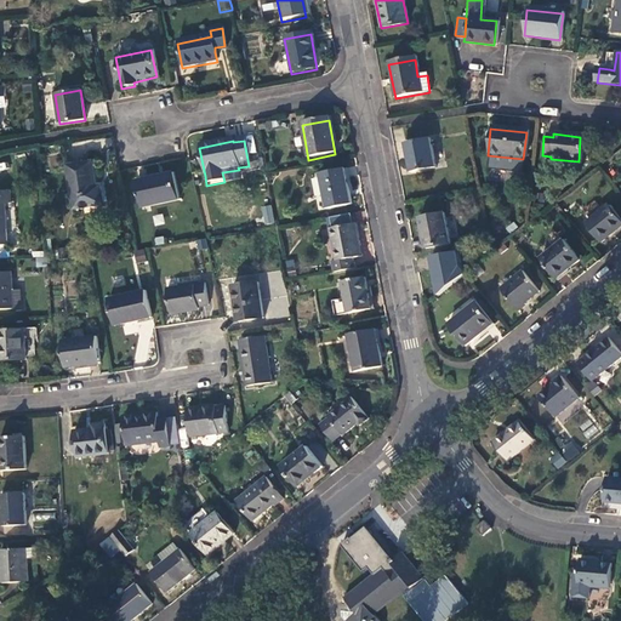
[(433,170),(427,141),(404,146),(409,175),(433,170)]
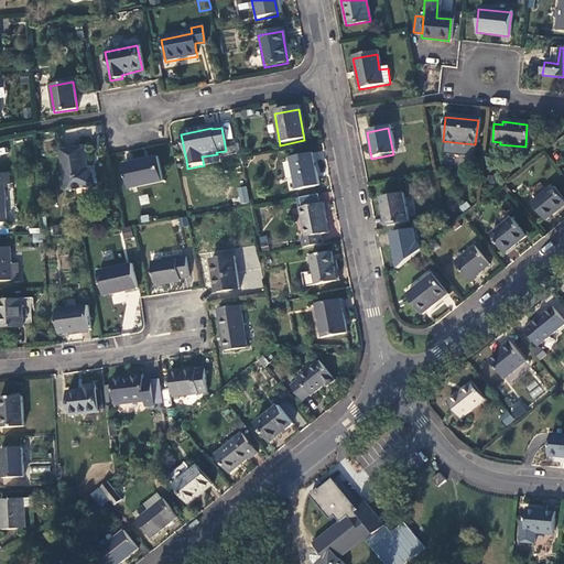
[(79,152),(56,155),(62,193),(72,192),(72,195),(93,192),(89,174),(83,174),(79,152)]
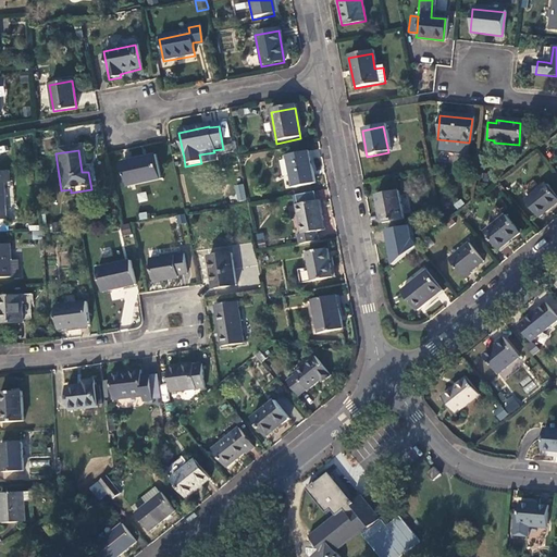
[(313,186),(308,156),(287,159),(293,189),(313,186)]
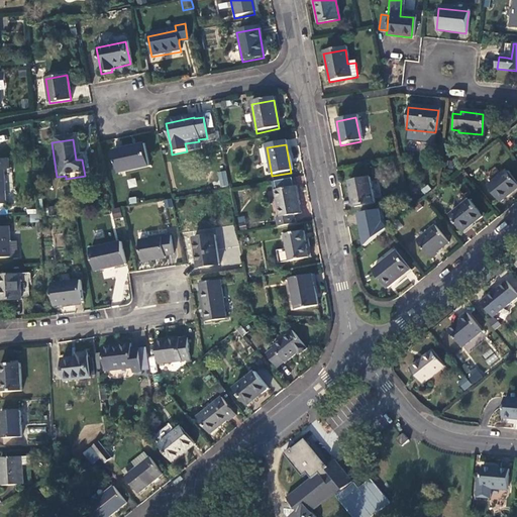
[(142,146),(113,152),(117,175),(147,169),(142,146)]
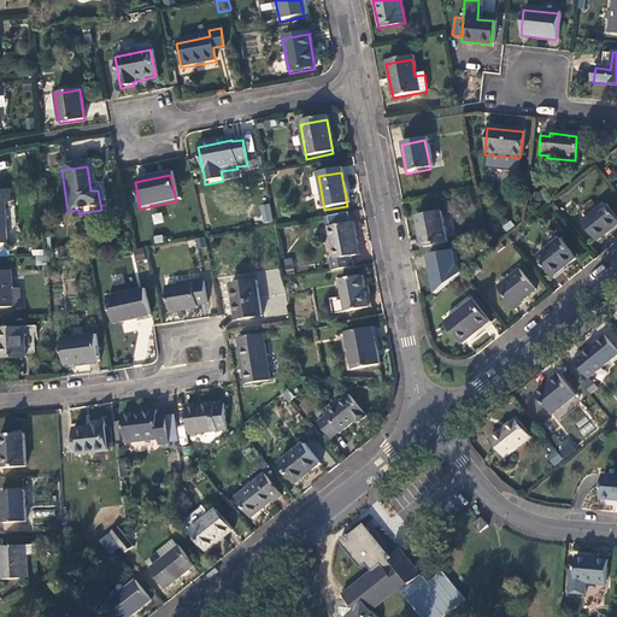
[(0,244),(12,244),(9,191),(0,189),(0,244)]
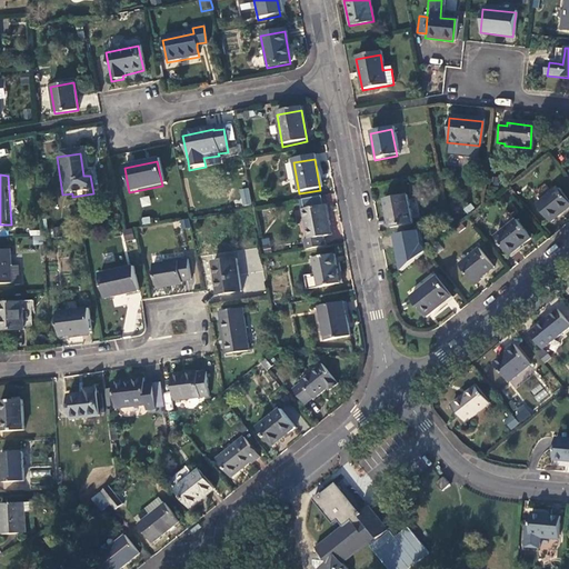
[(242,206),(251,203),(249,187),(239,189),(242,206)]
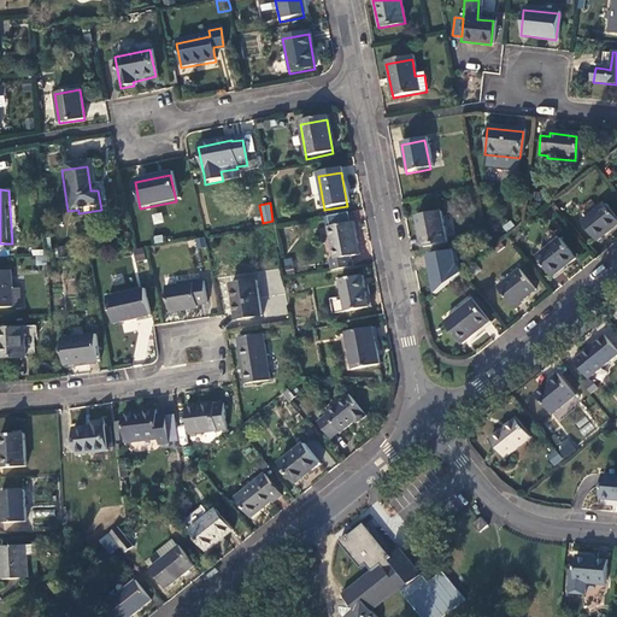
[(595,242),(616,225),(616,222),(603,205),(580,223),(595,242)]
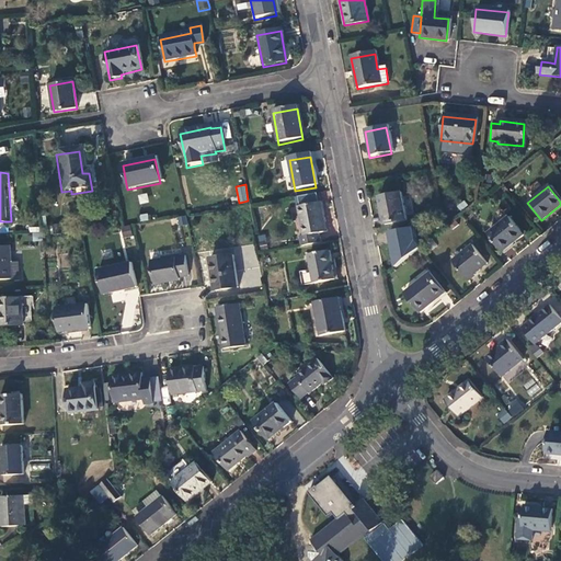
[(405,222),(400,194),(378,198),(384,227),(405,222)]
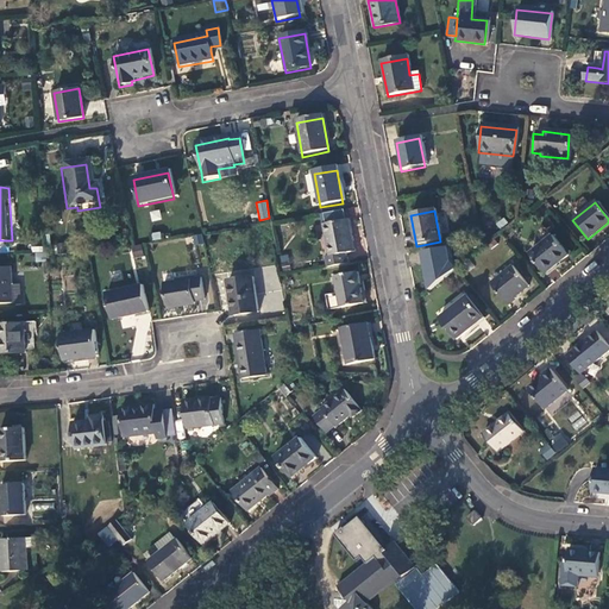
[(346,224),(322,228),(328,259),(325,264),(326,271),(346,268),(344,257),(352,255),(346,224)]
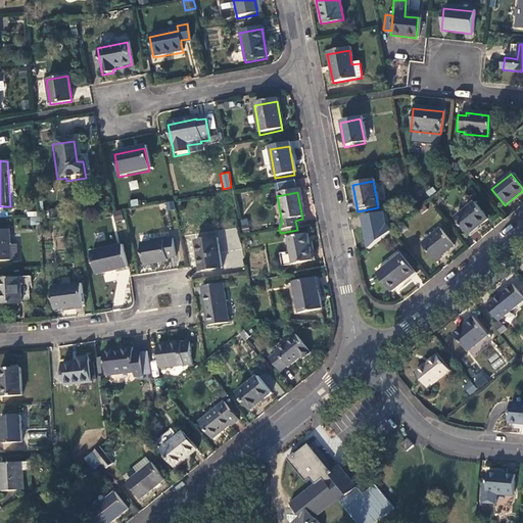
[(165,202),(167,210),(175,209),(174,201),(165,202)]
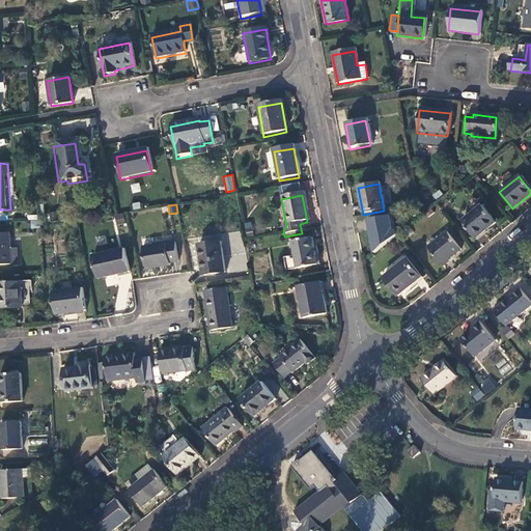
[(473,241),(498,221),(484,204),(459,224),(473,241)]
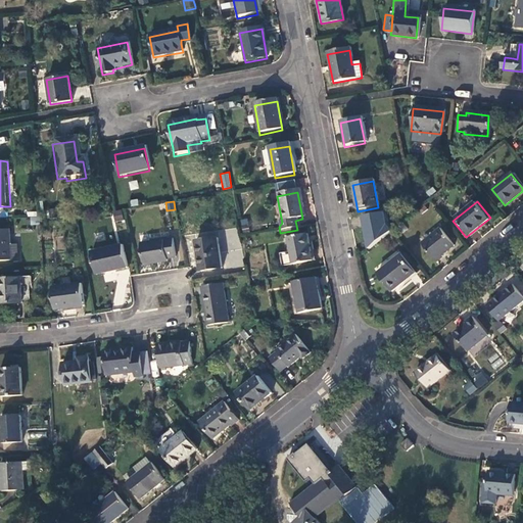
[(112,210),(114,222),(124,220),(122,209),(112,210)]
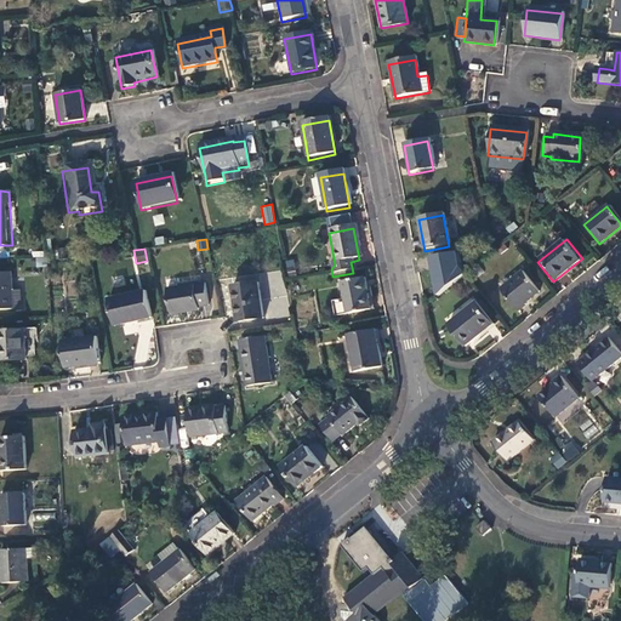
[(426,256),(433,290),(462,283),(455,249),(426,256)]
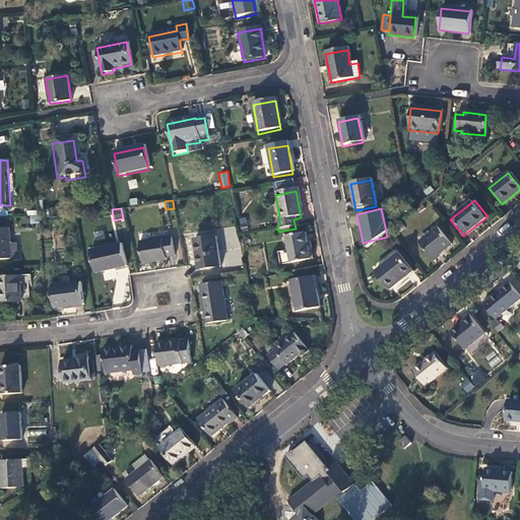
[(241,229),(248,228),(245,217),(239,218),(241,229)]
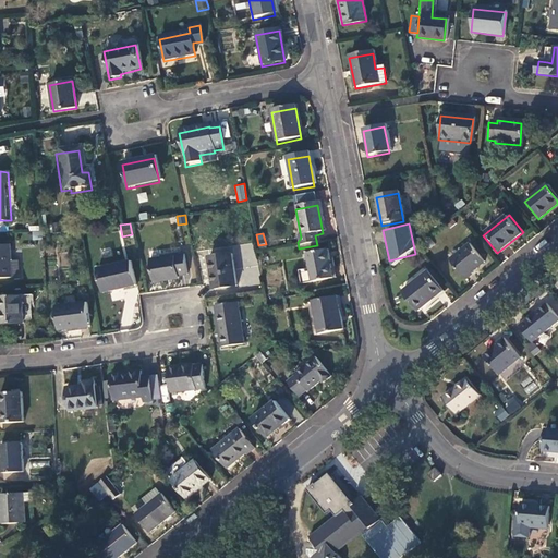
[(446,262),(461,281),(468,276),(466,274),(481,263),(468,245),(446,262)]
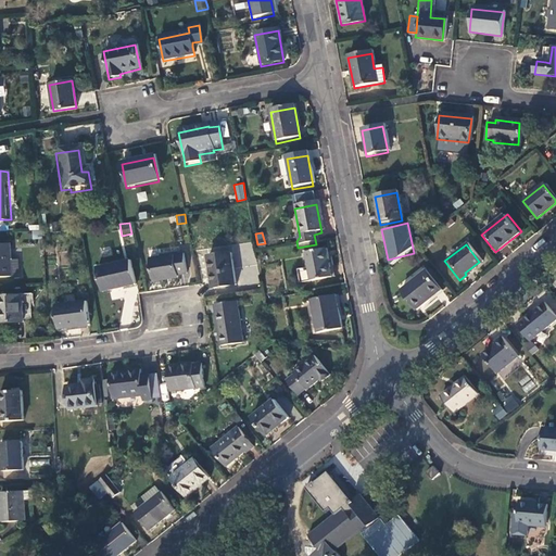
[(9,245),(0,245),(0,278),(11,278),(10,262),(9,245)]
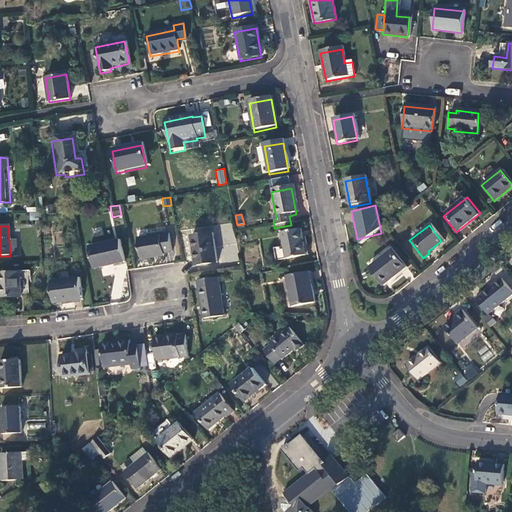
[(280,236),(285,262),(304,259),(301,246),(304,245),(302,232),(280,236)]
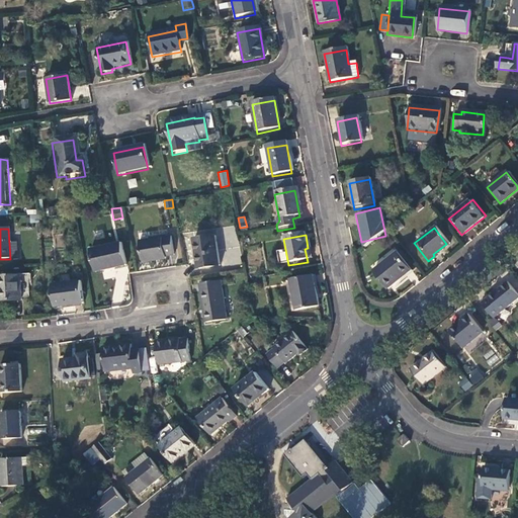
[(168,236),(136,240),(140,261),(163,258),(163,255),(170,253),(168,236)]
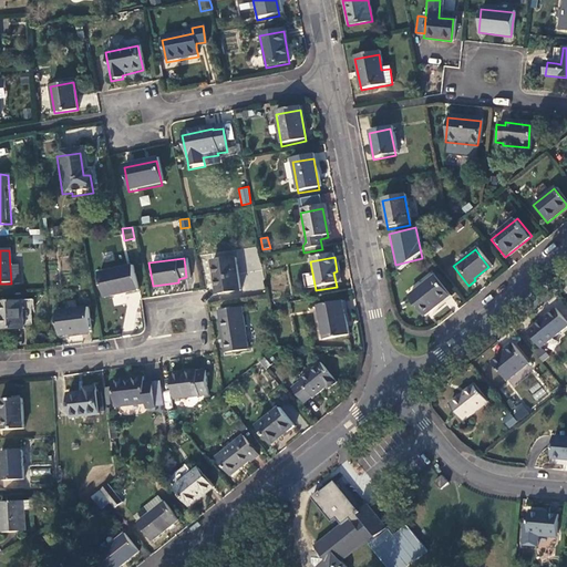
[(239,295),(235,261),(212,265),(216,297),(239,295)]
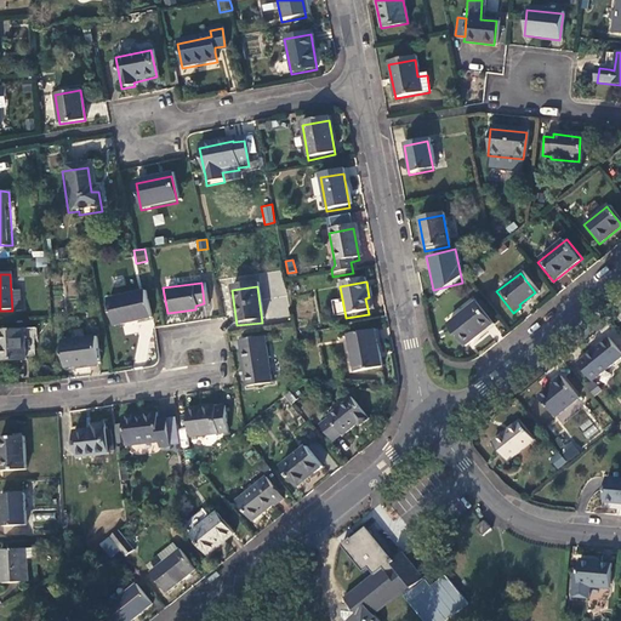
[(22,291),(11,292),(12,311),(23,309),(22,291)]
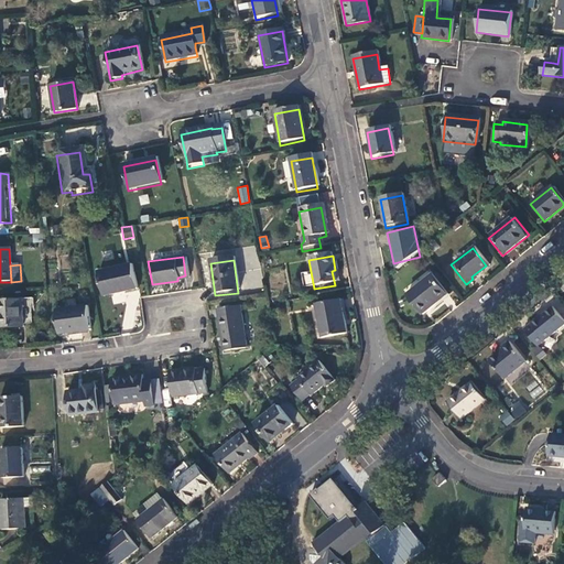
[(130,268),(96,275),(101,299),(134,292),(130,268)]
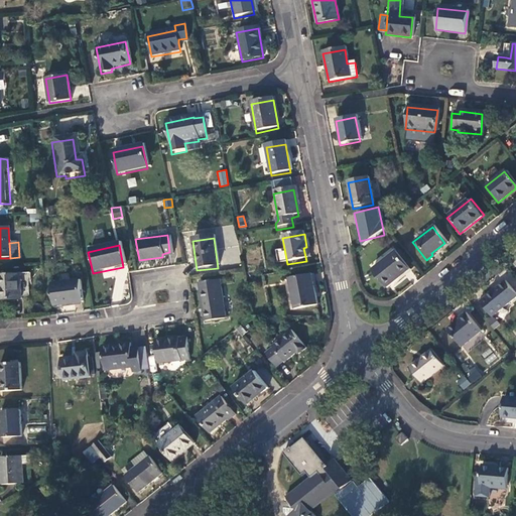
[(383,288),(407,270),(393,253),(370,271),(383,288)]
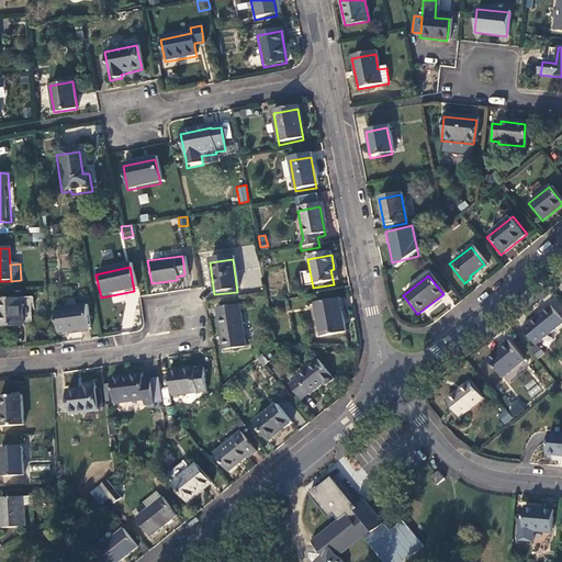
[(24,327),(22,299),(0,301),(0,315),(1,328),(24,327)]
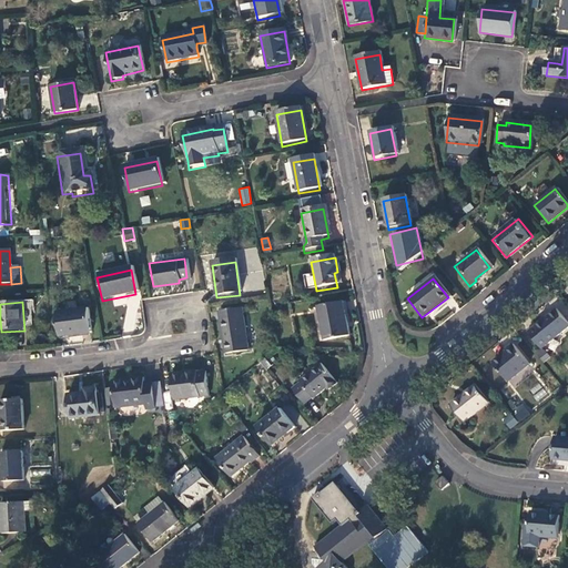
[(316,311),(322,345),(346,340),(341,306),(316,311)]
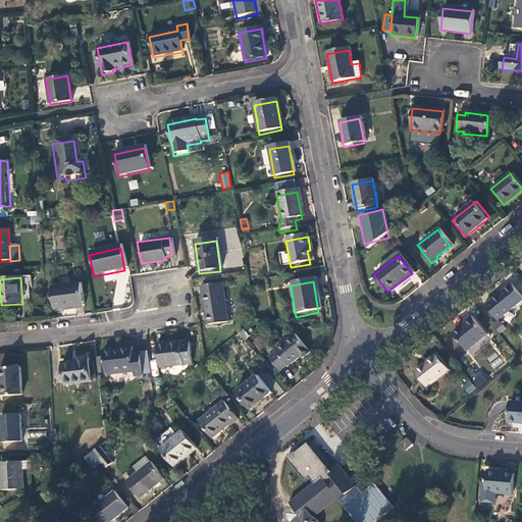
[(485,305),(497,318),(521,298),(521,297),(511,284),(485,305)]
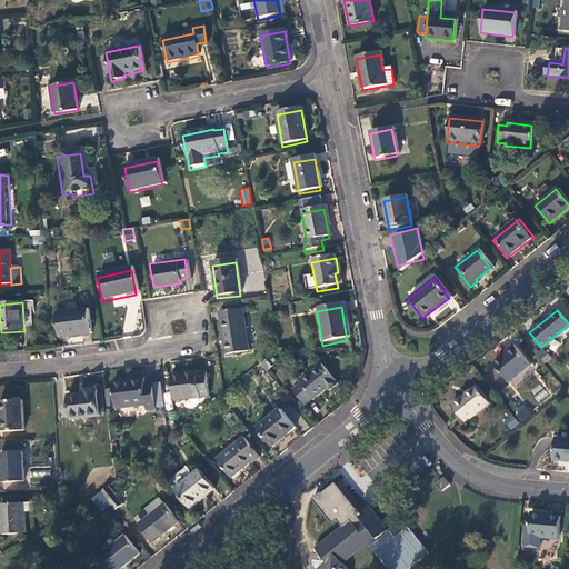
[(88,312),(57,316),(59,339),(91,335),(88,312)]
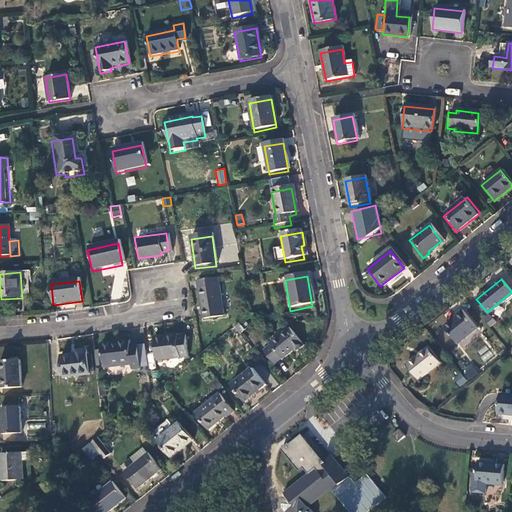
[(221,320),(216,281),(195,284),(201,322),(221,320)]
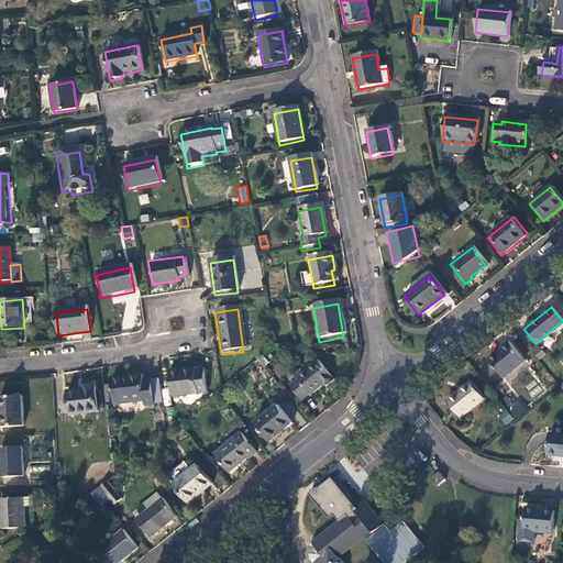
[(503,377),(525,360),(509,341),(500,346),(501,348),(488,359),(503,377)]
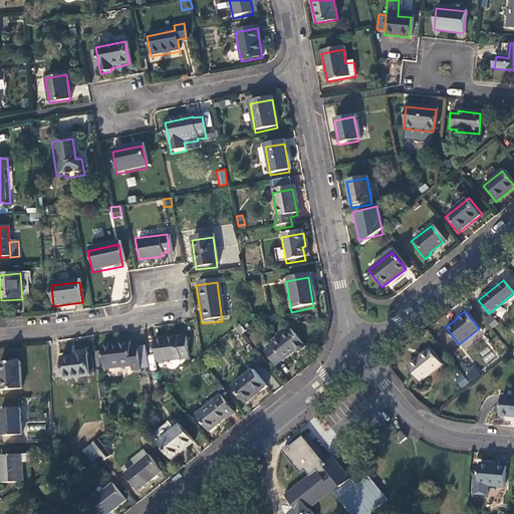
[(491,328),(497,323),(493,316),(486,321),(491,328)]
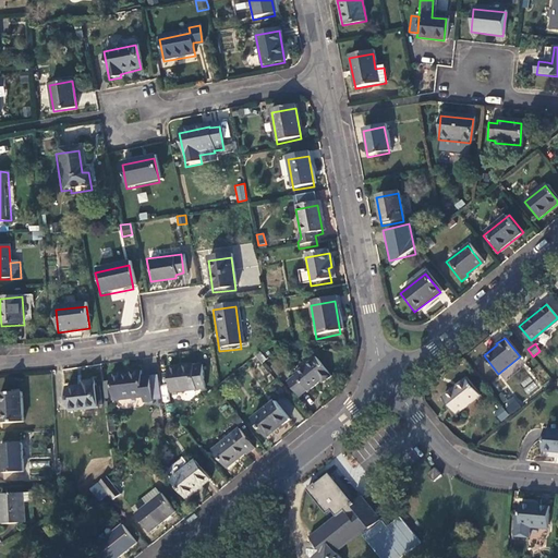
[(265,363),(258,355),(253,360),(259,367),(265,363)]
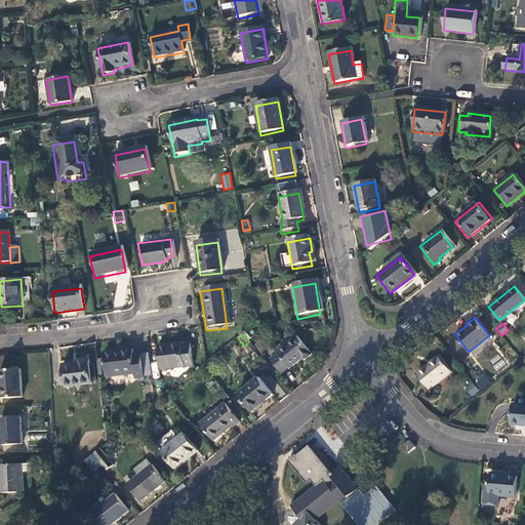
[(308,357),(293,338),(273,356),(274,357),(268,362),(279,376),(286,371),(299,361),(300,363),(308,357)]
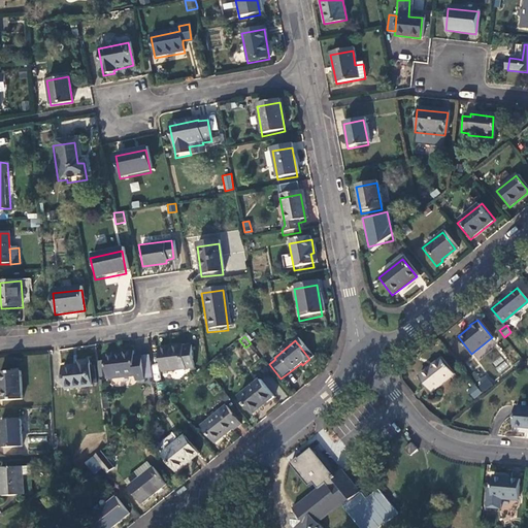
[(160,374),(192,370),(189,350),(180,351),(180,349),(157,352),(160,374)]
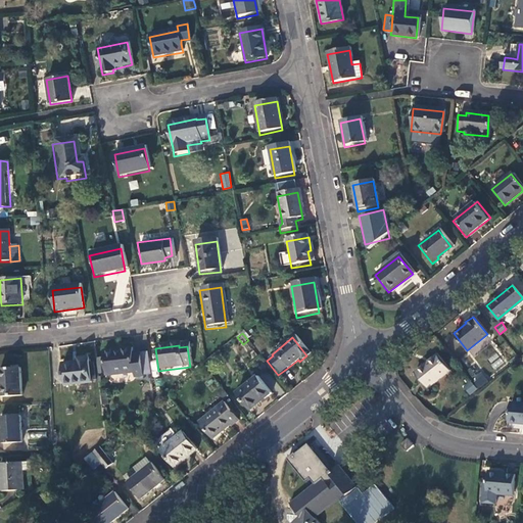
[(142,382),(139,359),(131,359),(131,353),(103,357),(105,380),(133,378),(134,382),(142,382)]
